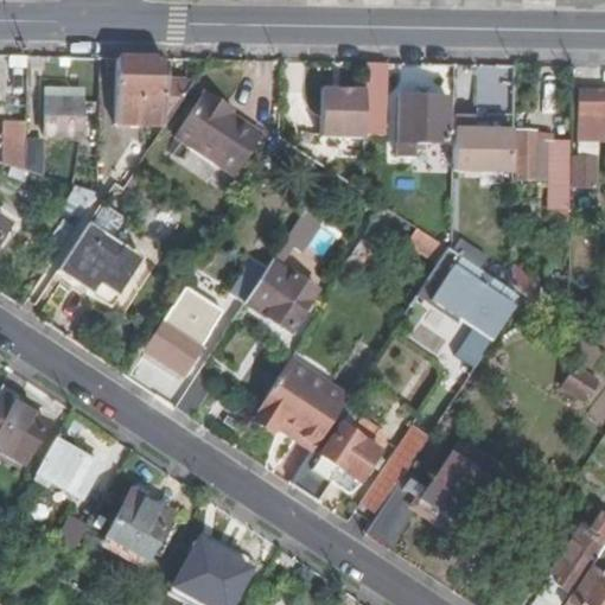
[(116,123),(165,123),(192,83),(192,78),(170,78),(170,65),(160,58),(118,57),(116,123)]
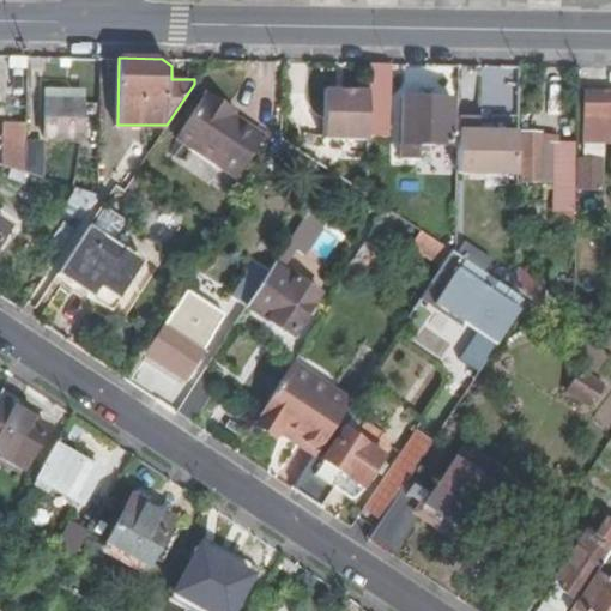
[(369,113),(388,114),(388,62),(369,62),(369,90),(369,113)]
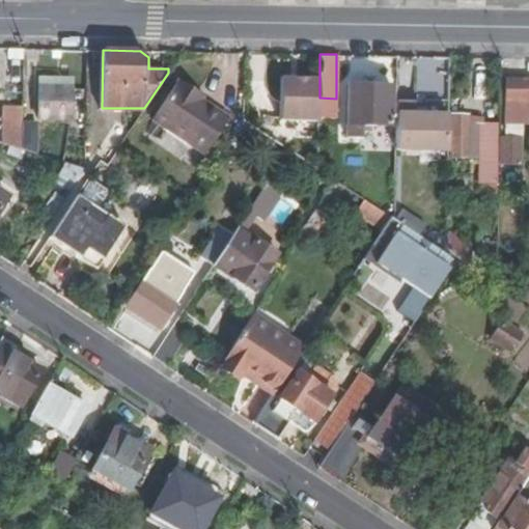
[(449,77),(449,56),(433,56),(433,65),(442,65),(442,77),(449,77)]
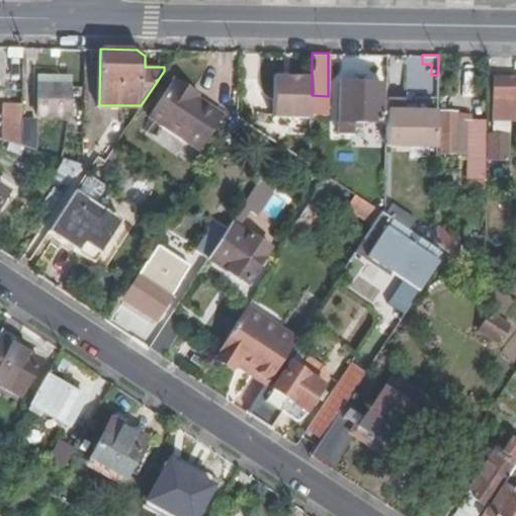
[(312,95),(312,76),(274,75),(274,116),(311,117),(311,106),(312,95)]
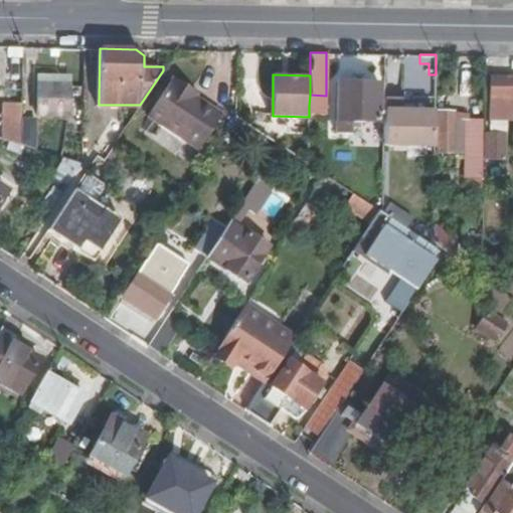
[(512,76),(493,76),(491,118),(512,119),(512,76)]
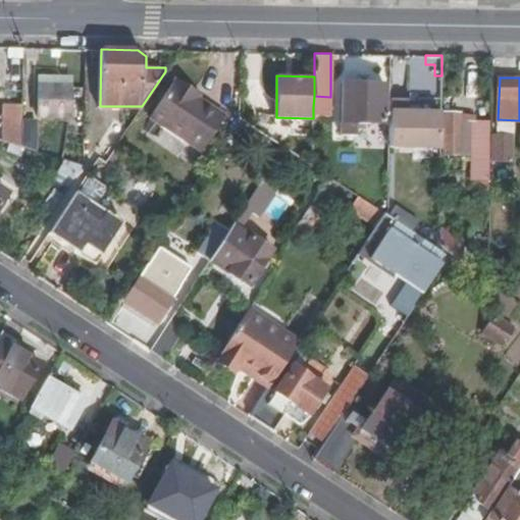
[(176,81),(151,119),(201,152),(222,118),(190,98),(194,92),(176,81)]
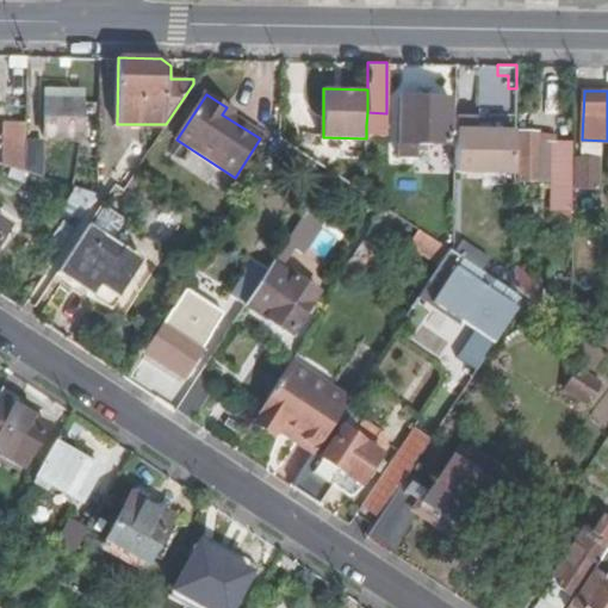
[(45,98),(44,135),(84,136),(85,99),(45,98)]
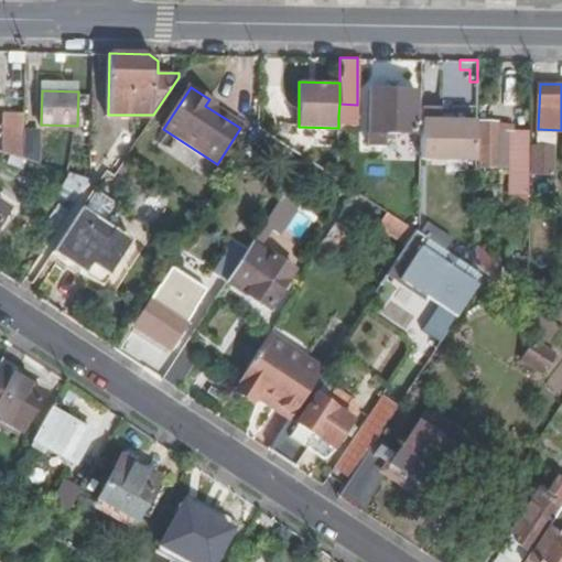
[(415,92),(370,90),(369,147),(387,147),(387,131),(415,131),(415,92)]
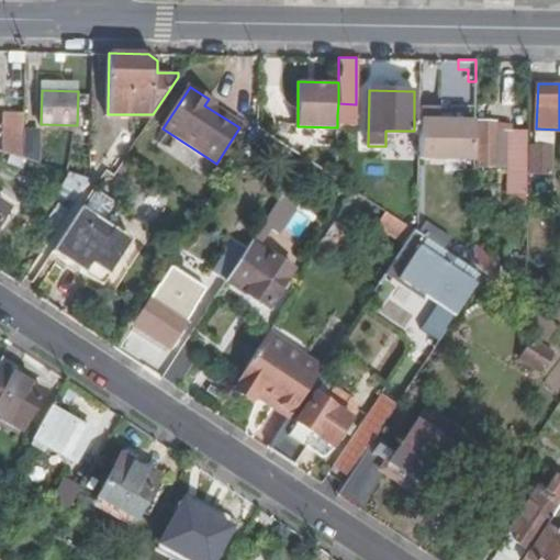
[(356,104),(338,103),(337,115),(356,115),(356,104)]
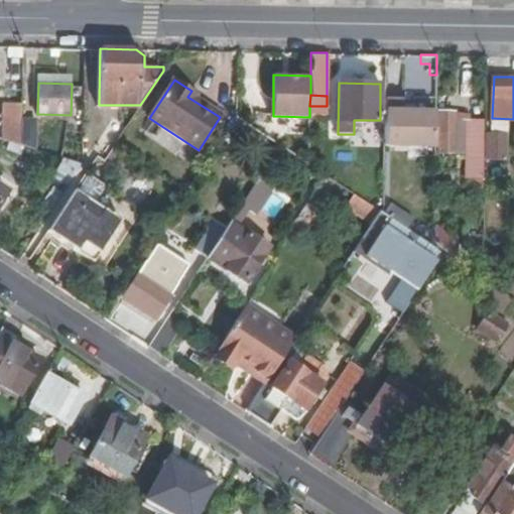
[(403,101),(386,101),(385,145),(414,145),(434,146),(435,114),(403,114),(403,101)]
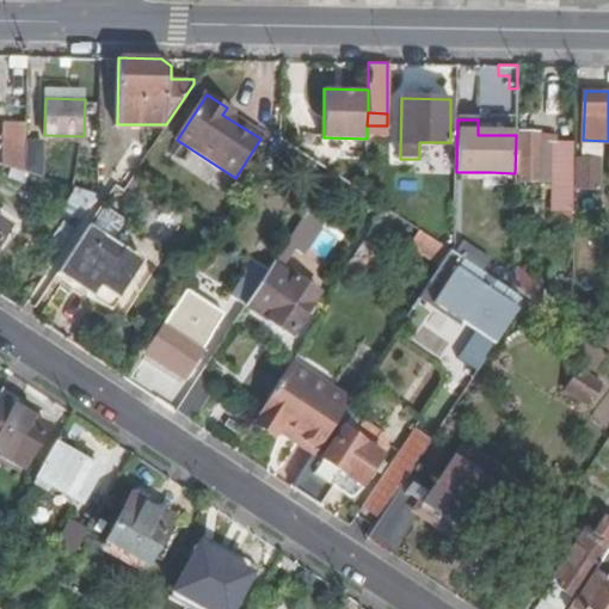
[(540,131),(518,131),(518,178),(552,178),(551,209),(559,209),(559,220),(570,220),(571,142),(540,142),(540,131)]
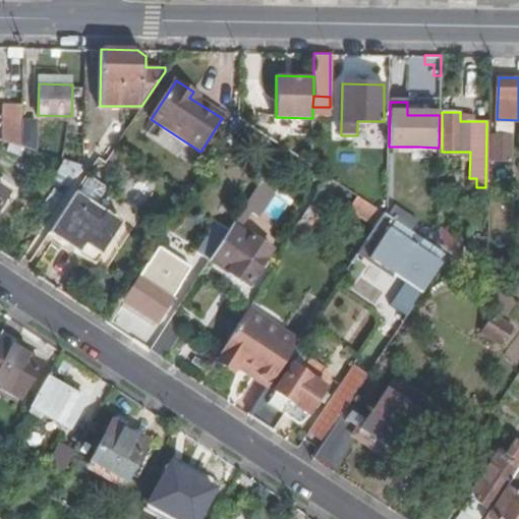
[(22,145),(35,149),(36,132),(22,127),(22,145)]
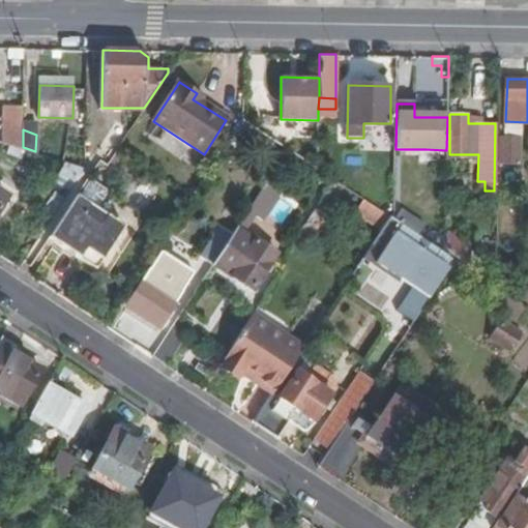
[(523,134),(499,135),(500,163),(524,162),(523,134)]
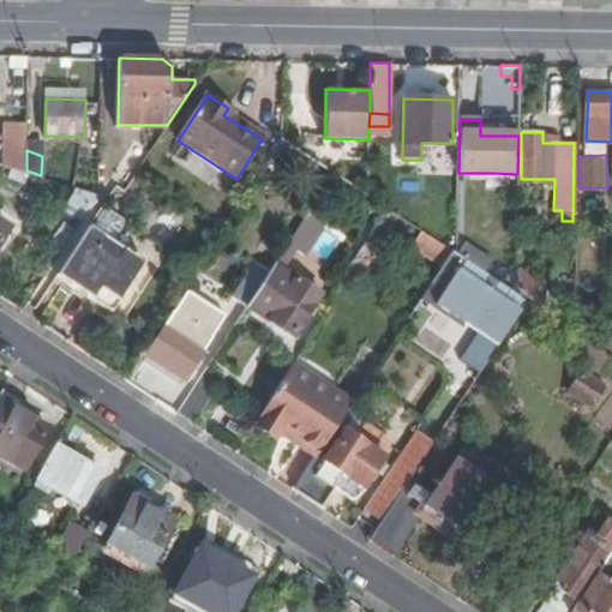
[(517,174),(493,173),(493,186),(517,187),(517,174)]
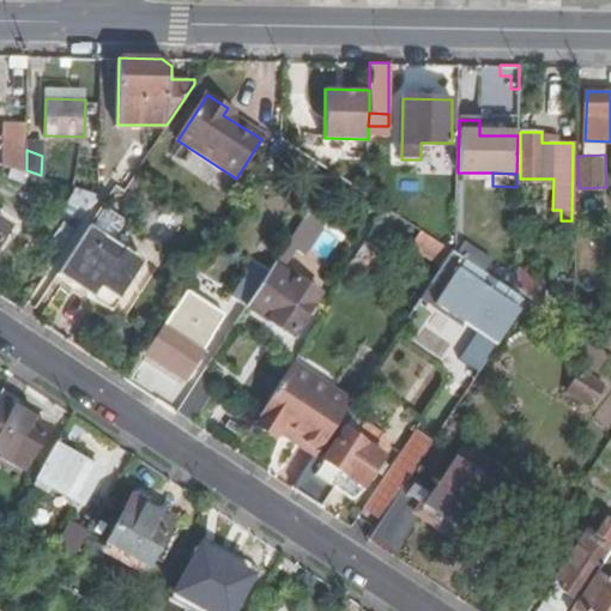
[(79,218),(90,203),(76,193),(65,209),(79,218)]
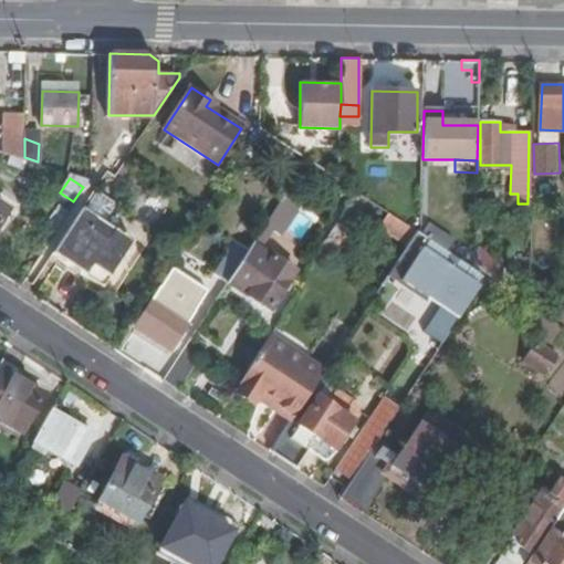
[(94,190),(53,252),(103,283),(131,241),(94,218),(106,198),(94,190)]
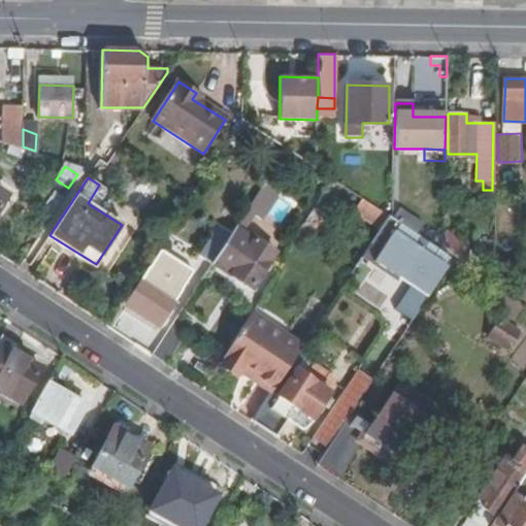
[(281,192),(265,183),(242,217),(212,263),(252,288),(276,252),(243,230),(255,215),(263,219),(281,192)]
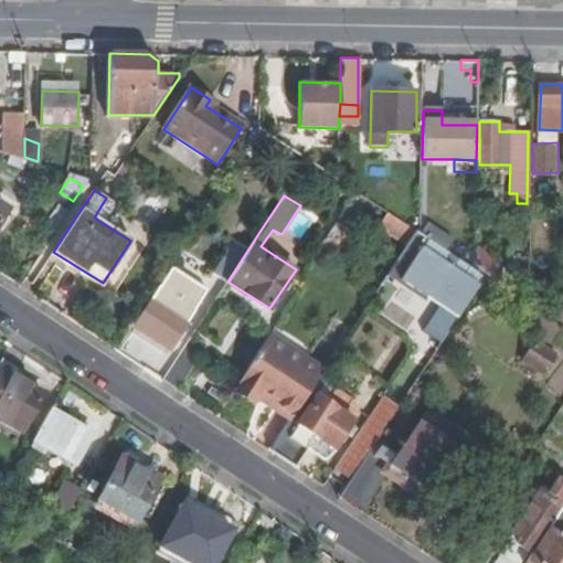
[(0,221),(9,208),(0,201),(0,221)]
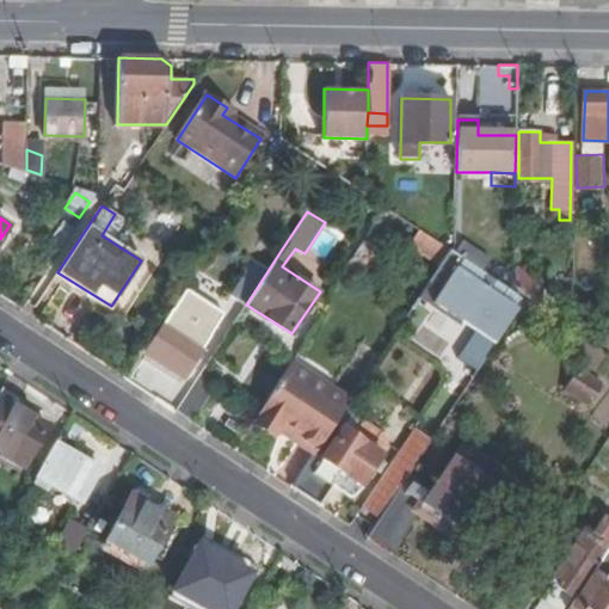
[(442,262),(450,247),(423,229),(413,243),(442,262)]
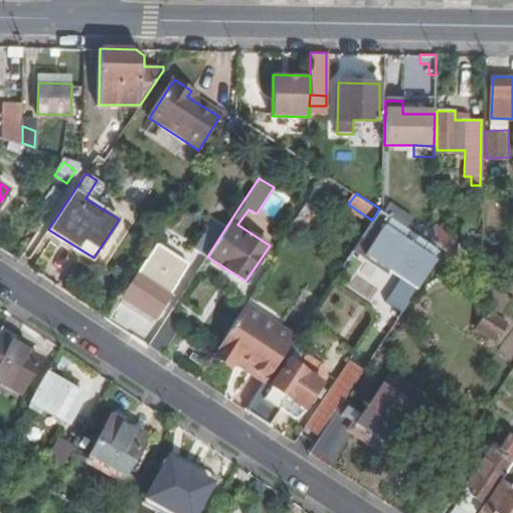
[(428,198),(414,197),(414,207),(428,208),(428,198)]
